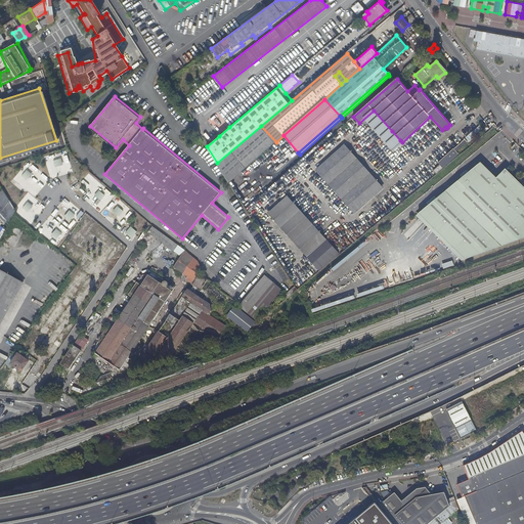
[(261,126),(217,163),(229,183),(276,142),(261,126)]
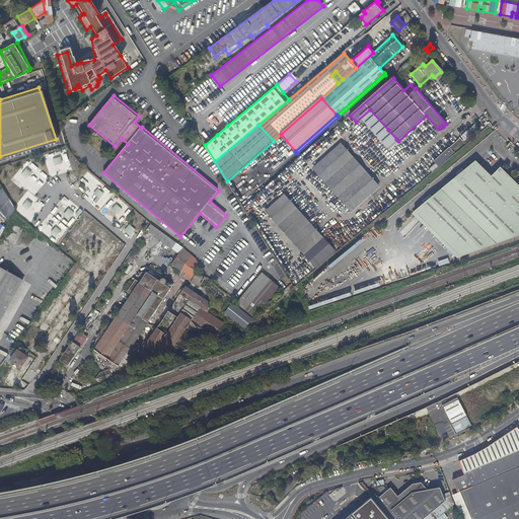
[(474,125),(469,131),(471,134),(477,129),(474,125)]
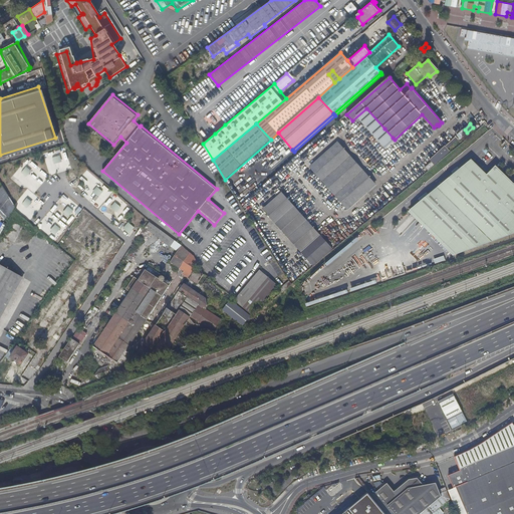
[(388,143),(393,138),(384,129),(379,134),(388,143)]
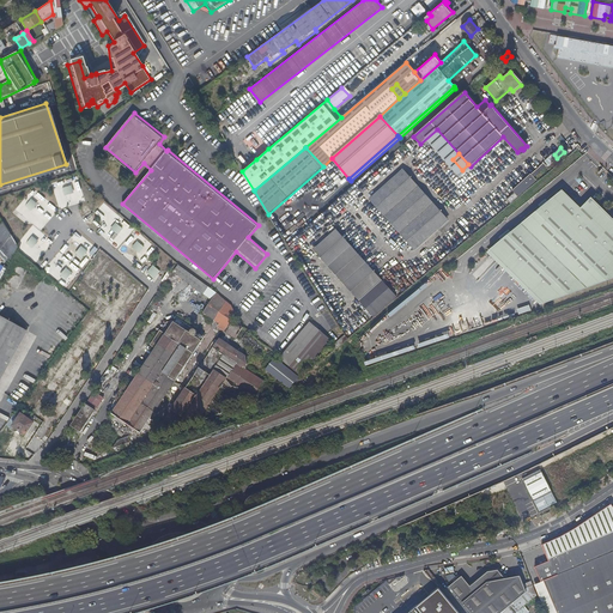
[(514,193),(507,200),(510,204),(536,181),(534,177),(546,167),(542,163),(541,163),(542,164),(539,168),(530,175),(530,174),(511,190),(514,193)]
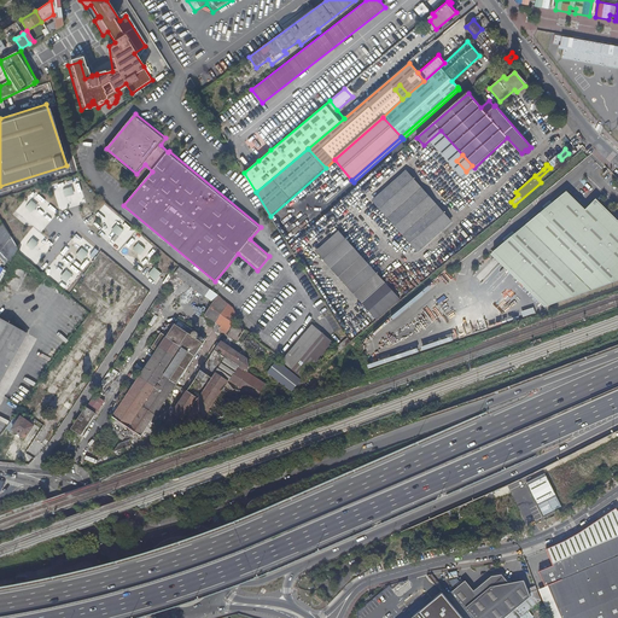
[(406,172),(372,202),(418,252),(452,222),(406,172)]
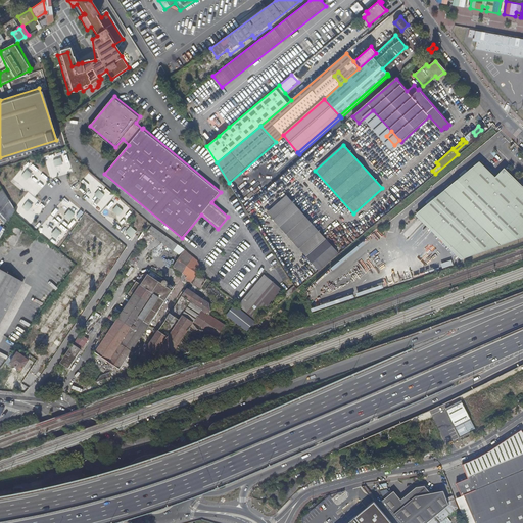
[(61,157),(53,159),(55,167),(62,164),(61,157)]
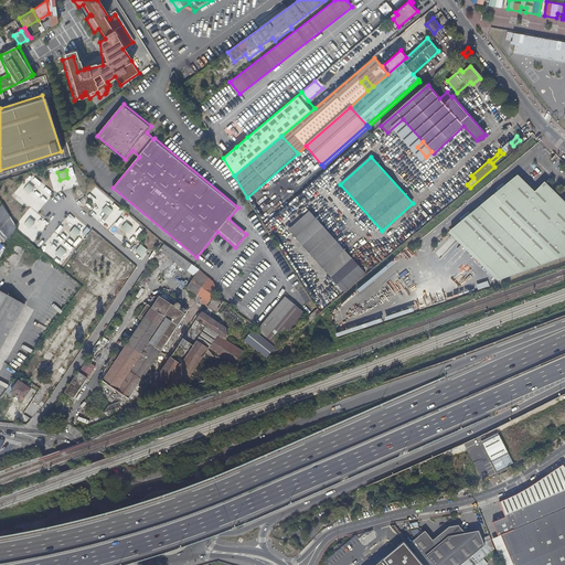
[(450,226),(496,280),(564,253),(564,198),(552,184),(541,184),(536,190),(518,171),(450,226)]
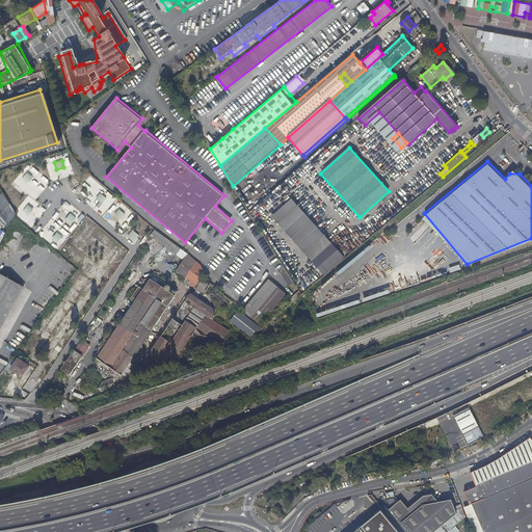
[(27,171),(22,179),(27,183),(32,177),(27,171)]
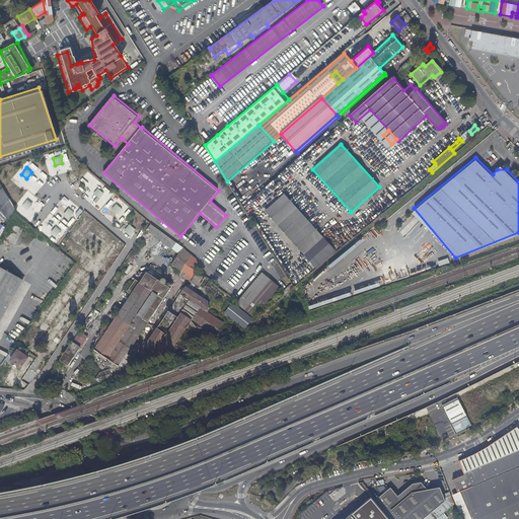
[(81,180),(87,186),(92,179),(86,174),(81,180)]
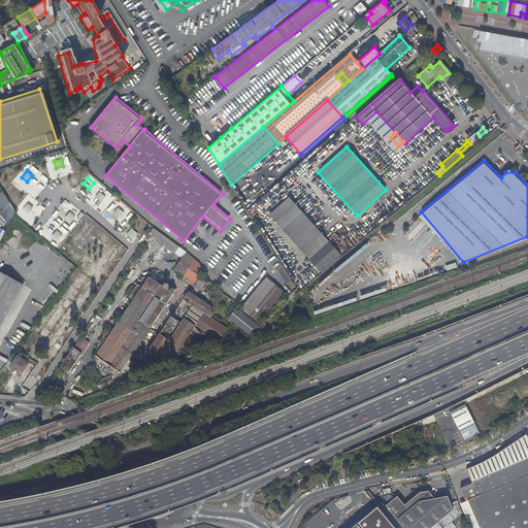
[(0,192),(0,220),(7,228),(14,215),(1,191),(0,192)]
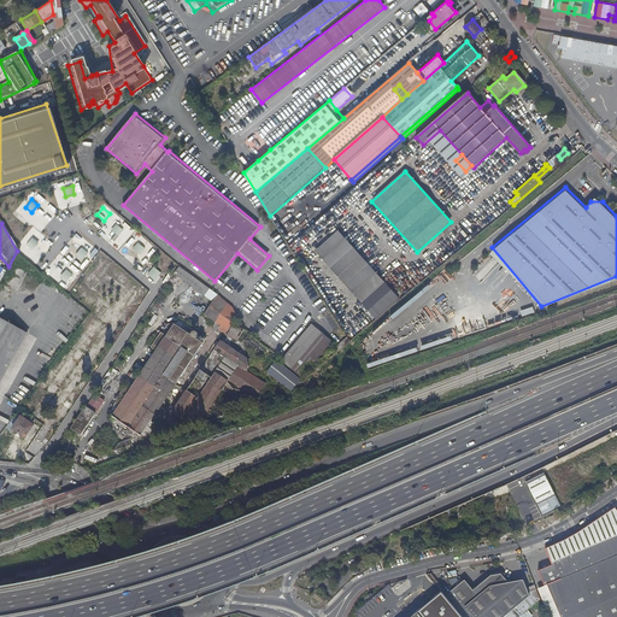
[(117,224),(112,230),(119,236),(124,230),(117,224)]
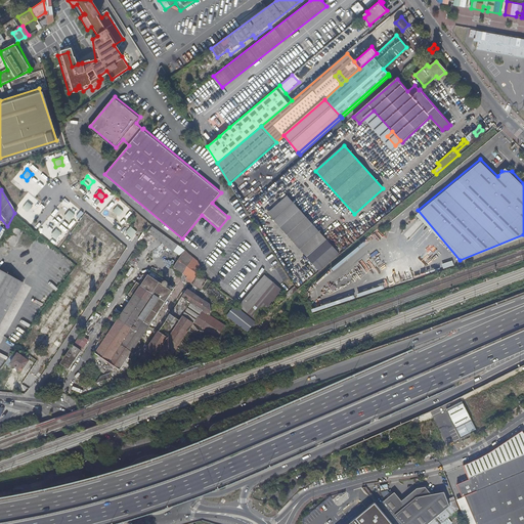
[(268,214),(319,271),(338,255),(288,197),(268,214)]
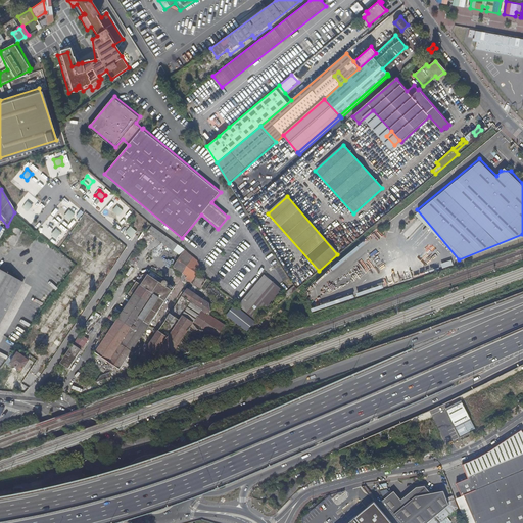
[(28,200),(21,207),(28,211),(33,205),(28,200)]
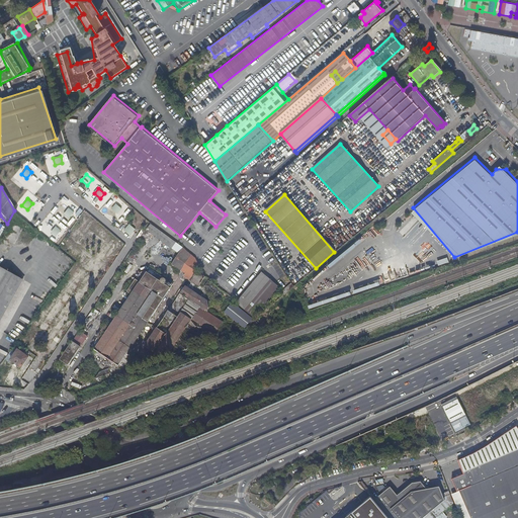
[(116,203),(112,208),(118,213),(122,208),(116,203)]
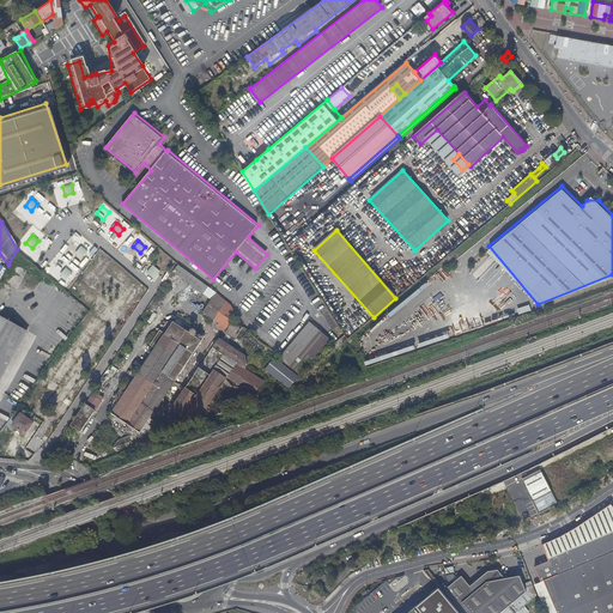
[(82,246),(76,253),(83,259),(89,250),(82,246)]
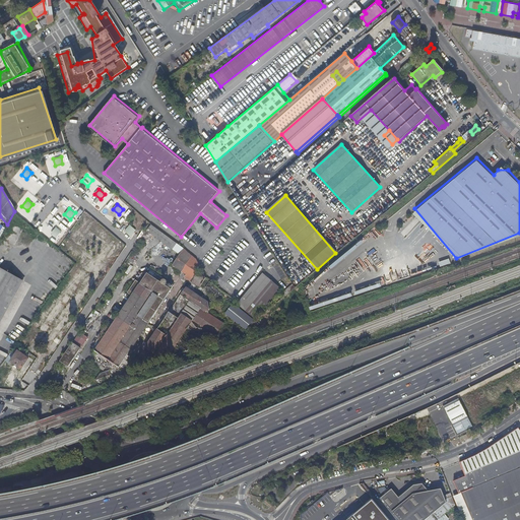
[(20,211),(18,214),(30,221),(35,215),(31,213),(29,216),(20,211)]
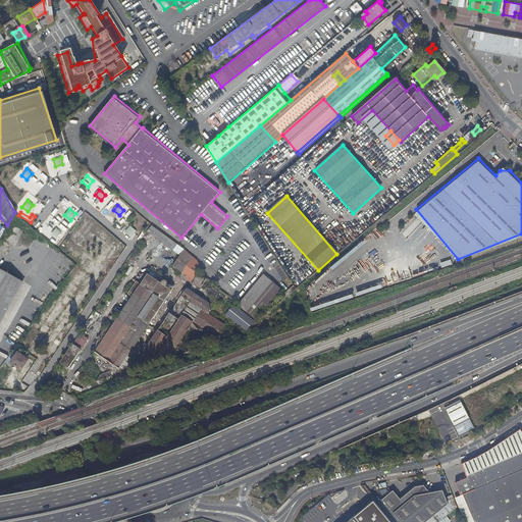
[(86,217),(72,238),(79,242),(92,221),(86,217)]
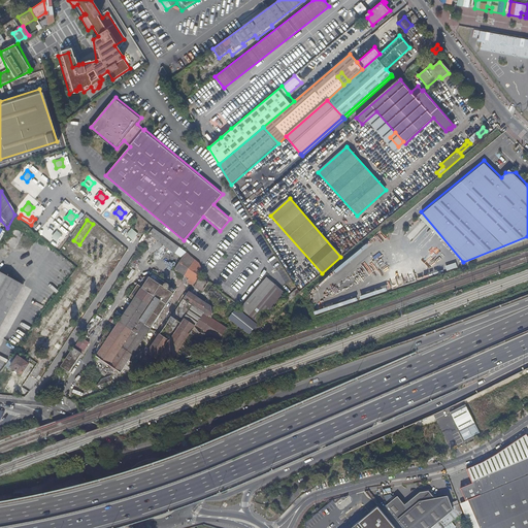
[(92,233),(111,248),(116,241),(96,228),(92,233)]
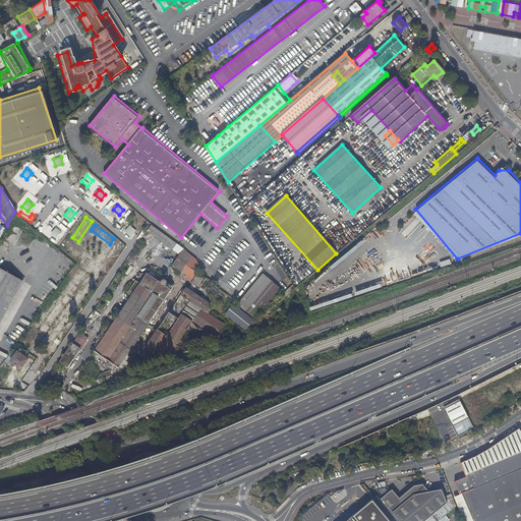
[(130,225),(125,231),(131,237),(136,231),(130,225)]
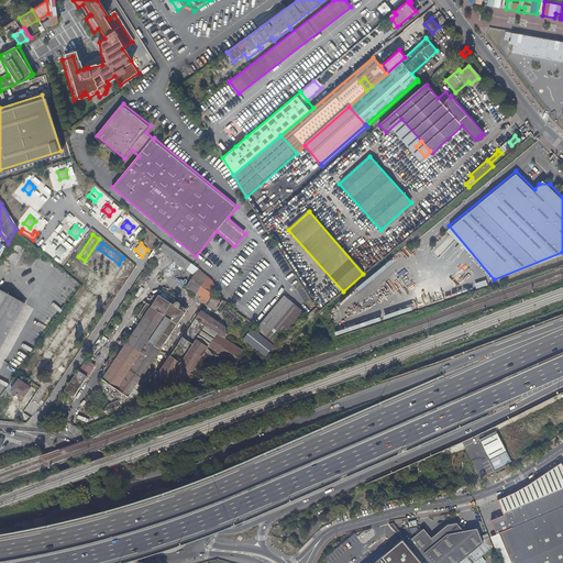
[(198,269),(164,243),(159,250),(194,276),(187,287),(201,297),(199,300),(216,311),(218,309),(222,301),(212,282),(198,269)]
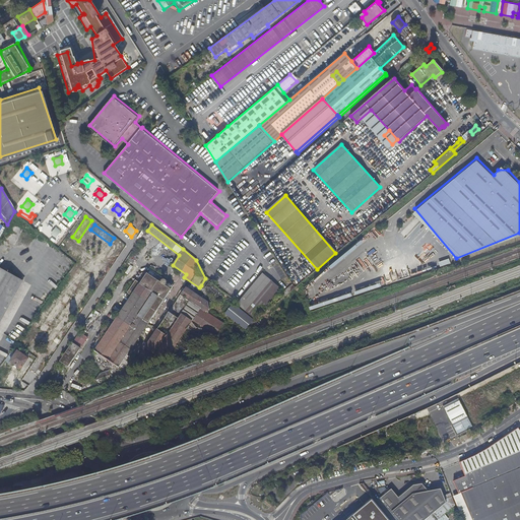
[(57,228),(52,234),(57,238),(62,232),(57,228)]
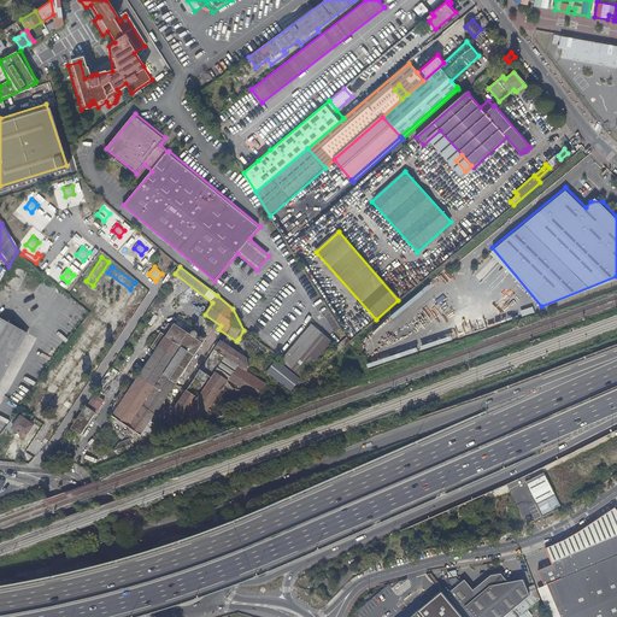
[(139,286),(121,310),(128,316),(146,292),(139,286)]
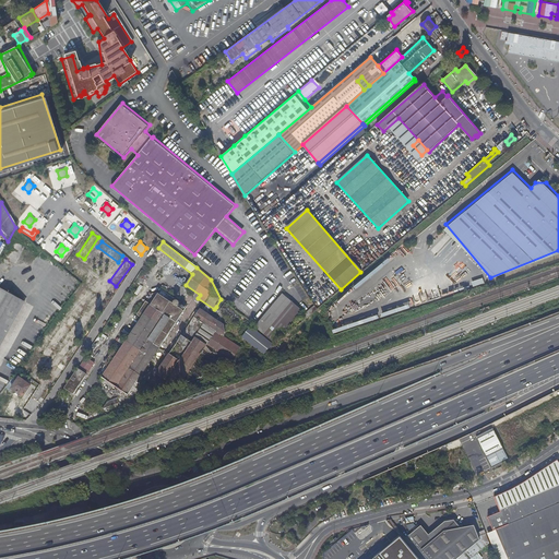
[(68,269),(82,280),(88,272),(74,260),(68,269)]
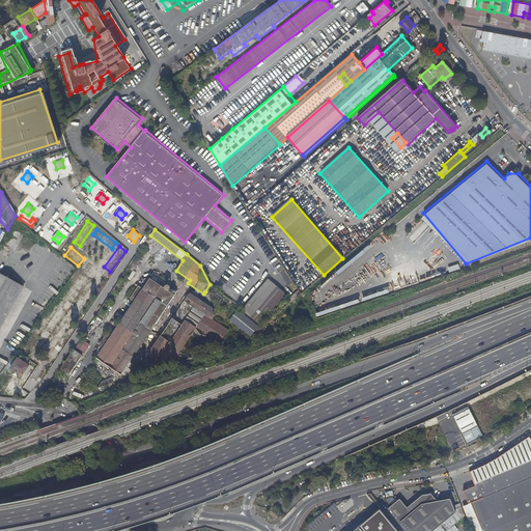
[(342,271),(355,259),(353,256),(340,269),(342,271)]
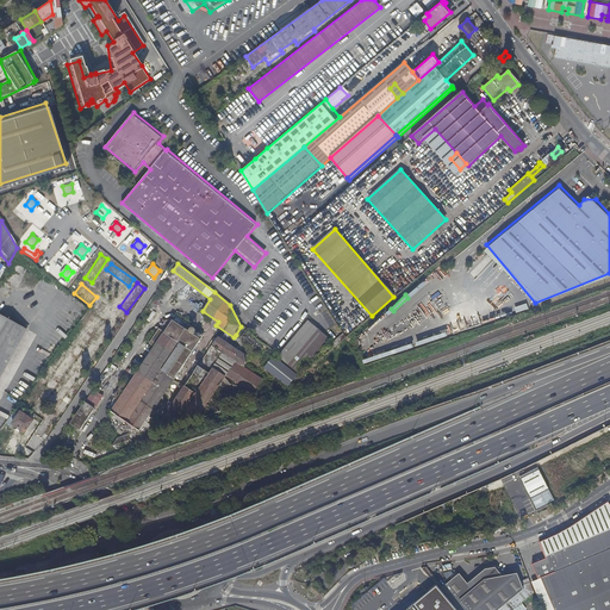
[(101,302),(98,307),(106,315),(111,309),(101,302)]
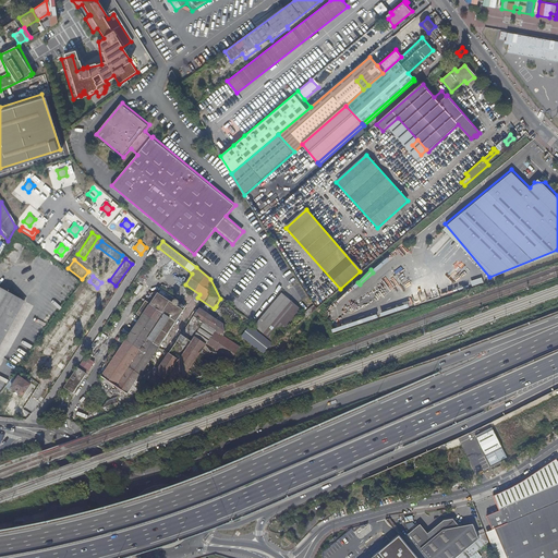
[(470,281),(472,287),(483,282),(481,278),(470,281)]
